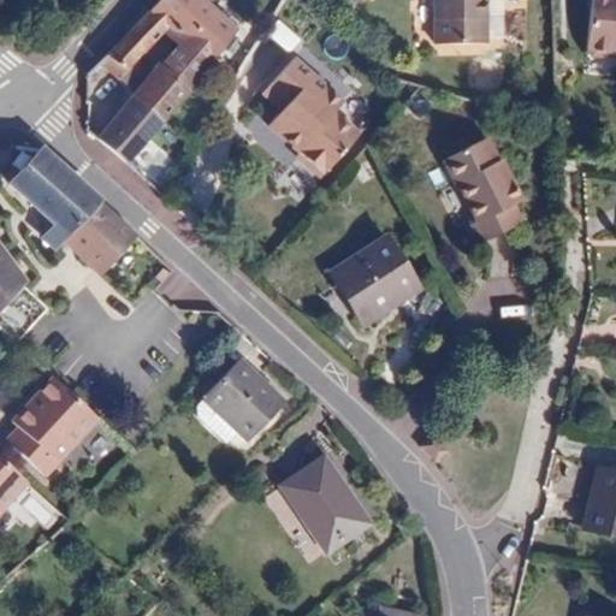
[(206,0),(160,0),(152,9),(213,63),(238,29),(206,0)]
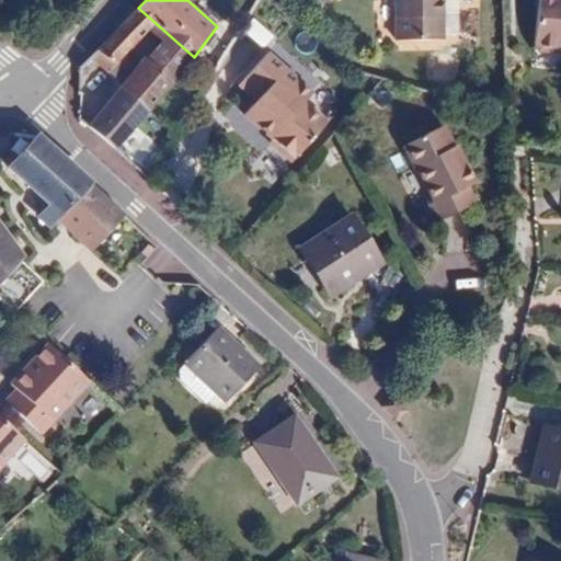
[(397,0),(398,38),(444,38),(443,0),(397,0)]
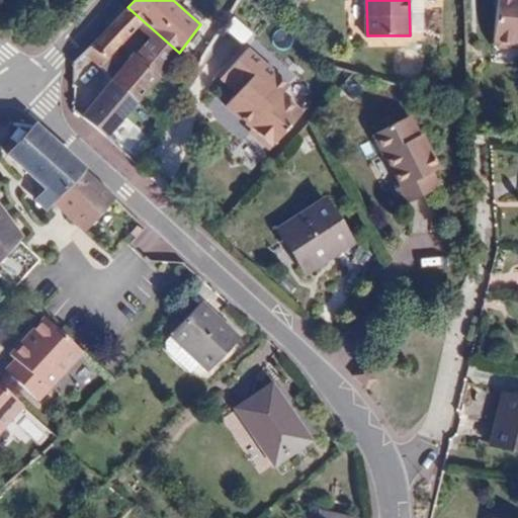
[(496,44),(508,46),(513,42),(517,42),(517,0),(495,0),(492,38),(496,44)]
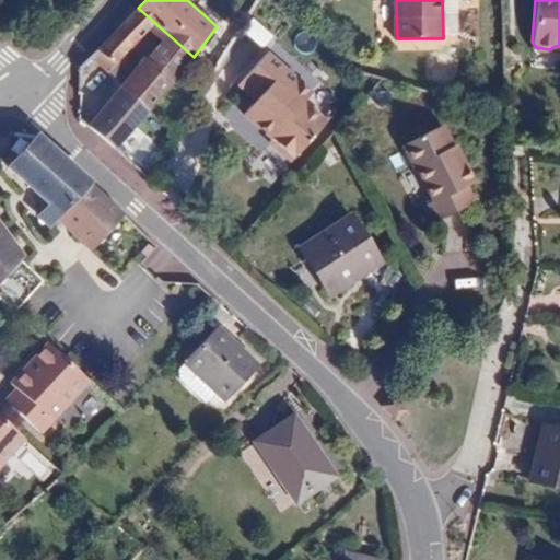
[(194,57),(138,8),(80,69),(89,79),(106,69),(121,84),(151,107),(194,57)]
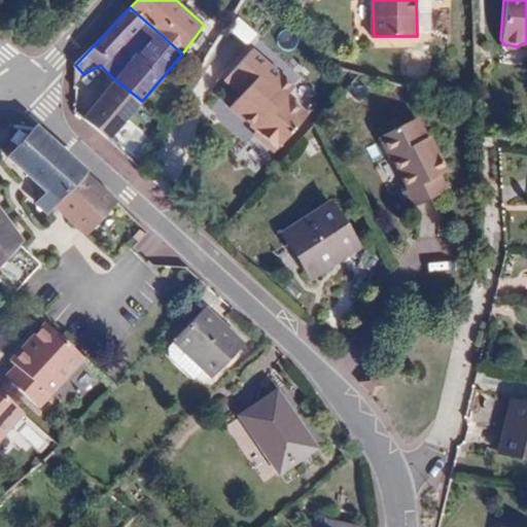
[(294,84),(253,47),(231,72),(248,88),(232,105),(279,147),(309,113),(287,94),(294,84)]
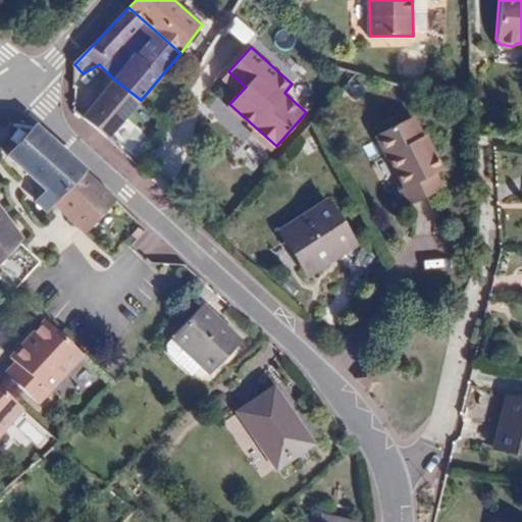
[(83,115),(111,138),(141,100),(113,79),(83,115)]
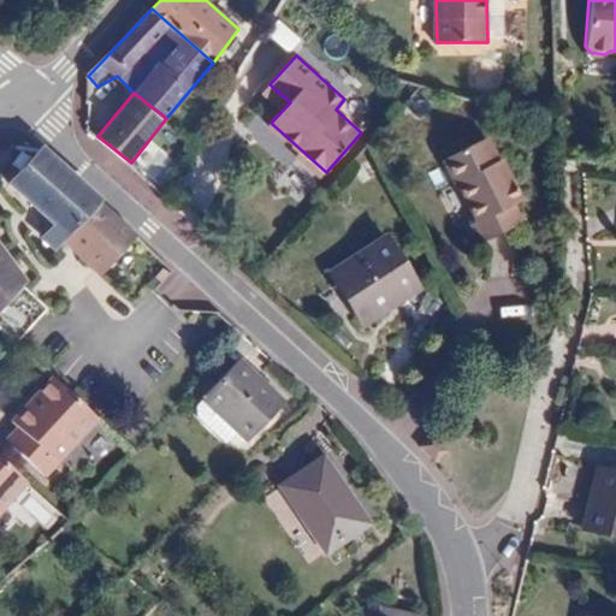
[(525,220),(515,201),(525,196),(504,159),(499,161),(487,137),(446,158),(460,183),(462,182),(481,218),(472,223),(483,242),(525,220)]
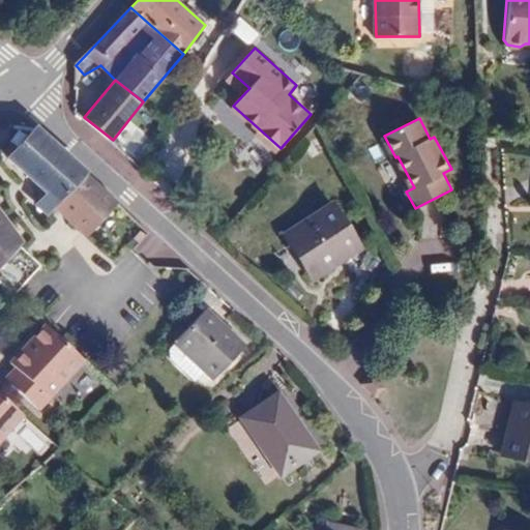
[(119,203),(36,128),(8,155),(47,192),(35,202),(49,213),(55,209),(86,237),(119,203)]
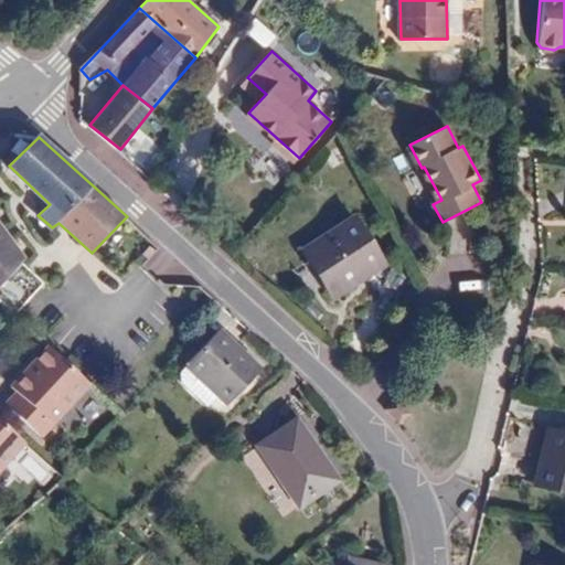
[(354,217),(304,249),(332,296),(383,265),(354,217)]
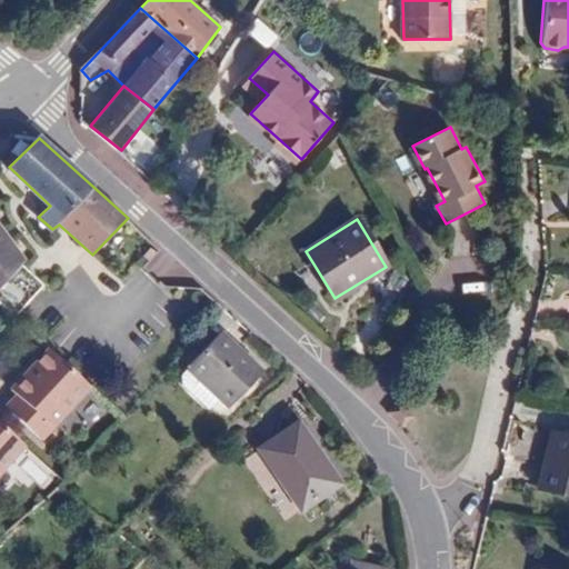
[(43,286),(23,268),(0,236),(0,305),(15,318),(43,286)]
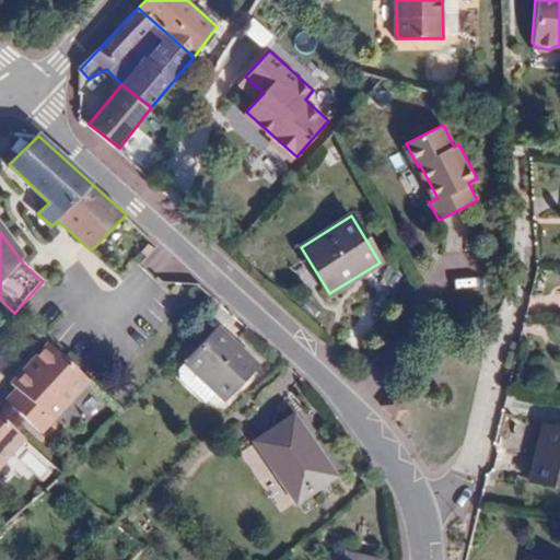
[(259,368),(217,328),(187,361),(229,399),(259,368)]
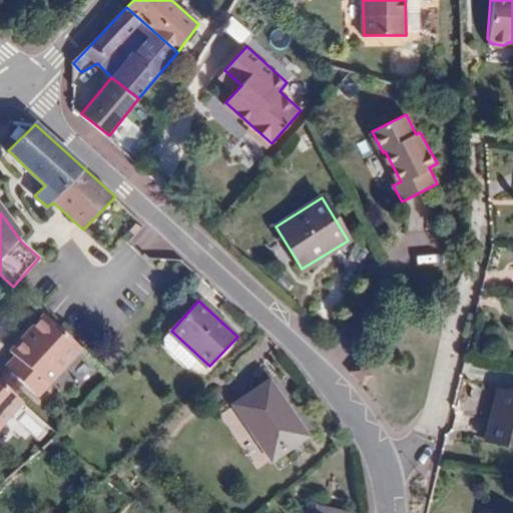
[(37,396),(80,349),(43,314),(9,352),(14,356),(4,366),(37,396)]
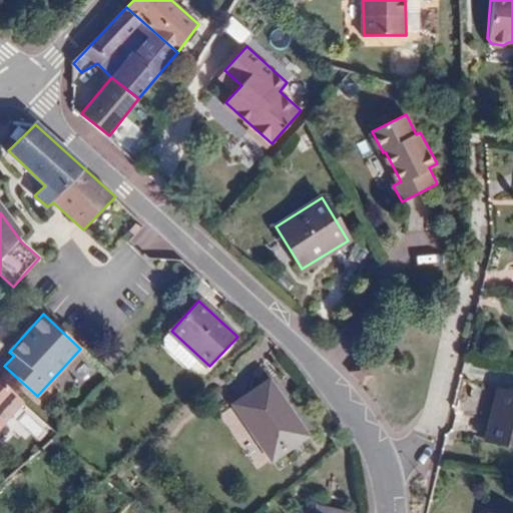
[(0,423),(21,400),(0,380),(0,423)]
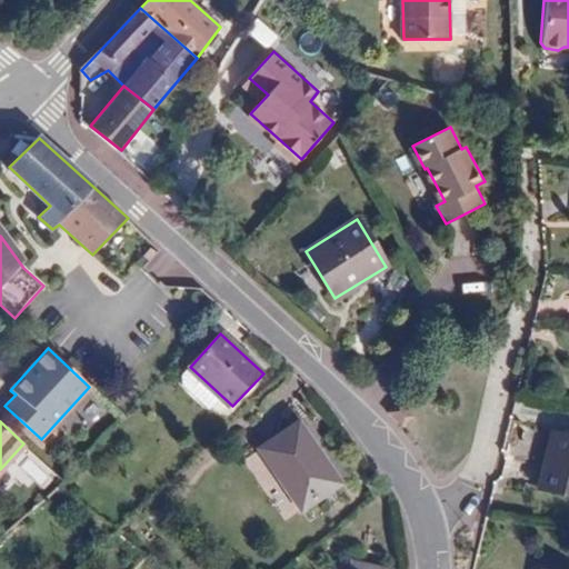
[(340,482),(299,423),(261,450),(302,509),(340,482)]
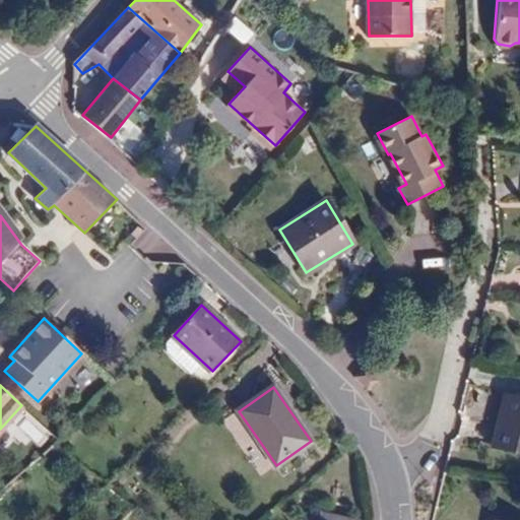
[(519,397),(506,394),(495,447),(519,451),(519,397)]
